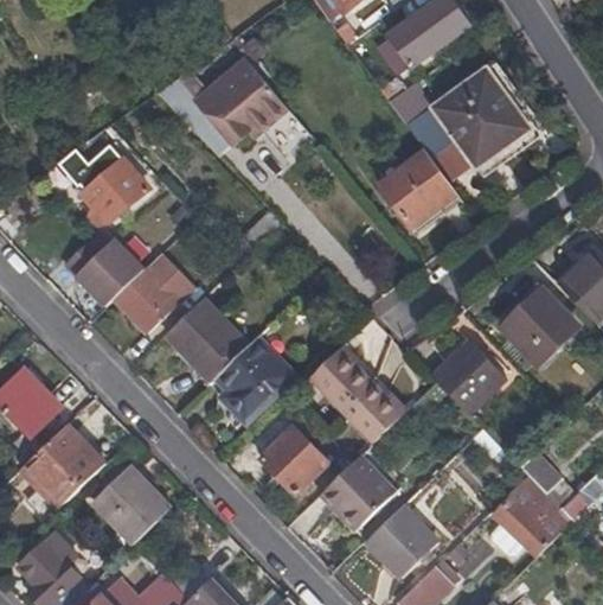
[(334,0),(341,10),(353,0),(334,0)]
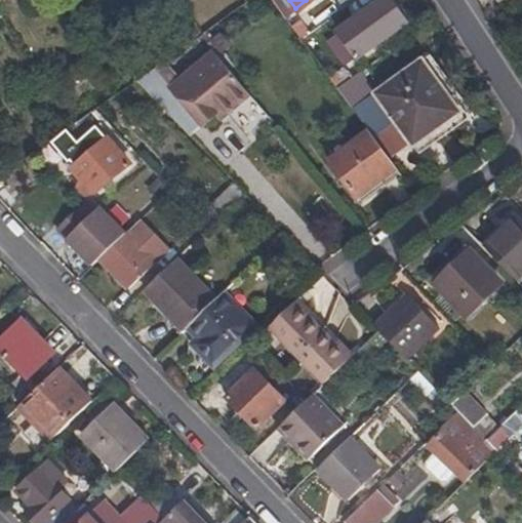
[(376,0),(337,30),(356,57),(404,22),(388,0),(376,0)]
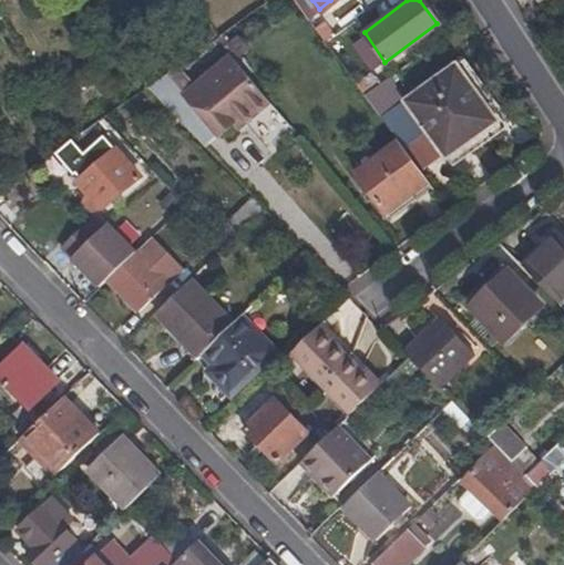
[(321,22),(314,28),(322,40),(331,34),(321,22)]
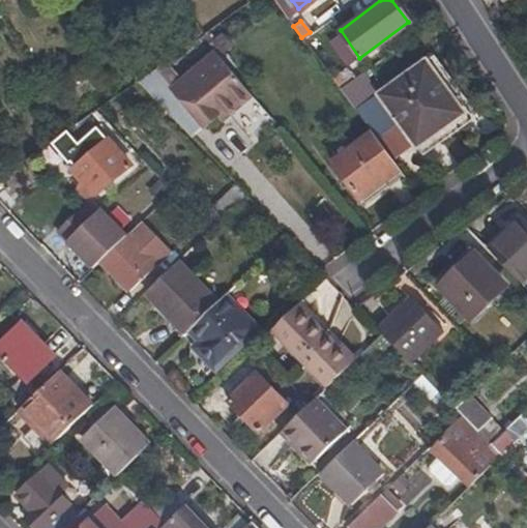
[(202,32),(195,22),(183,31),(191,41),(202,32)]
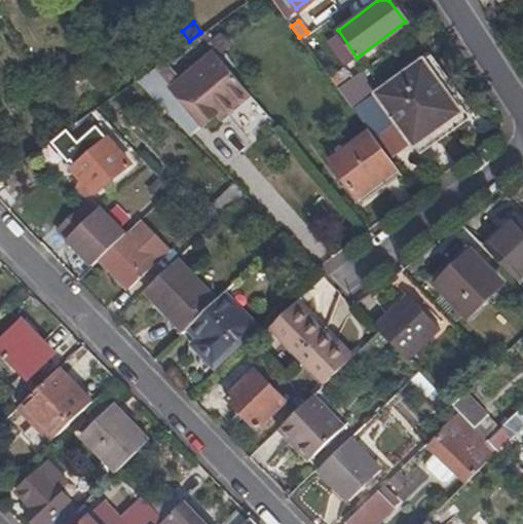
[(152,97),(190,136),(216,114),(214,111),(219,106),(222,112),(228,113),(238,105),(231,96),(232,94),(225,86),(236,77),(214,50),(199,64),(203,68),(209,71),(190,87),(198,97),(187,108),(171,92),(163,85),(152,97)]
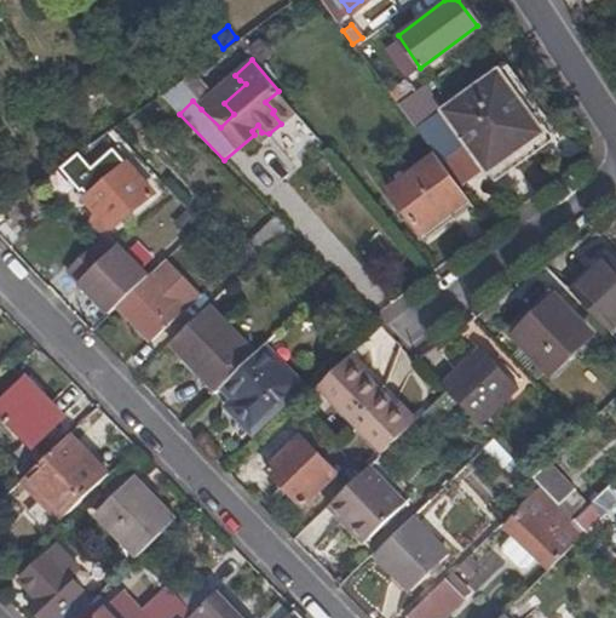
[(426,121),(415,129),(435,154),(438,161),(453,150),(465,141),(470,148),(479,132),(522,106),(495,68),(426,121)]
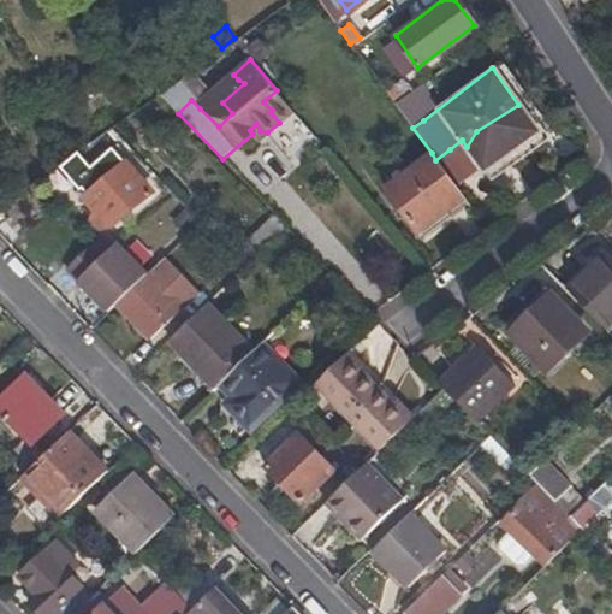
[(393,81),(384,88),(393,101),(404,94),(393,81)]
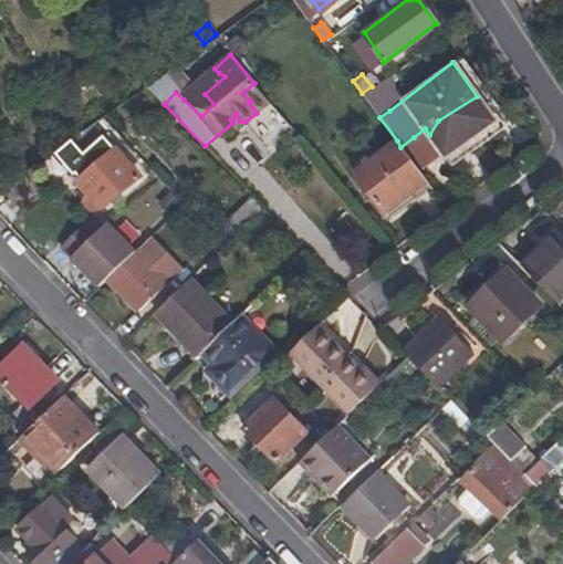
[(176,92),(184,100),(191,93),(188,90),(191,86),(185,79),(173,89),(176,92)]
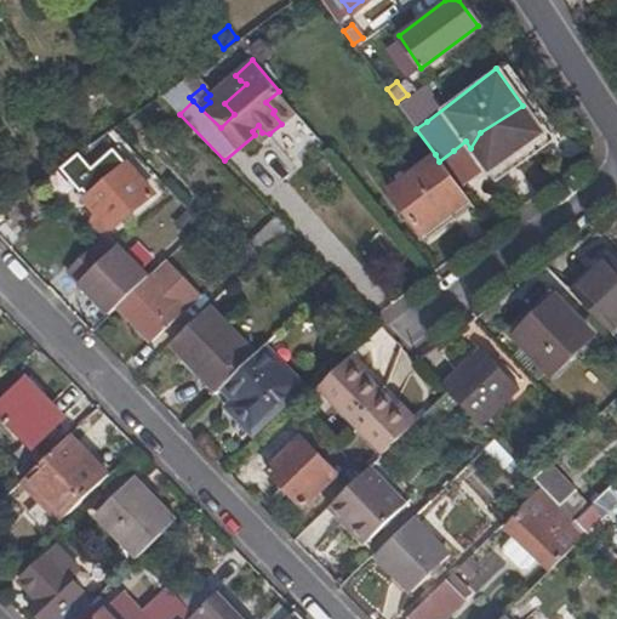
[(407,95),(396,102),(400,107),(410,100),(407,95)]
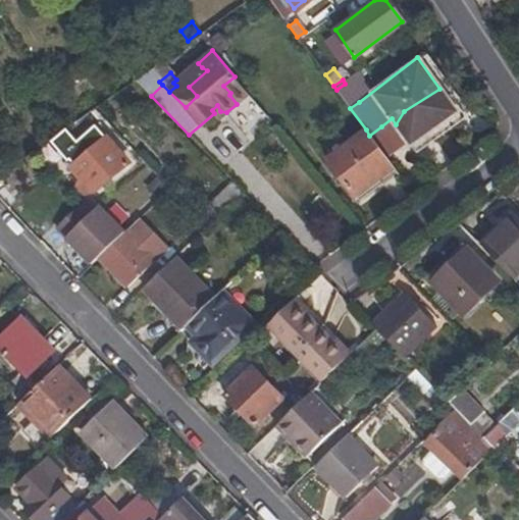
[(345,84),(336,90),(350,108),(359,102),(345,84)]
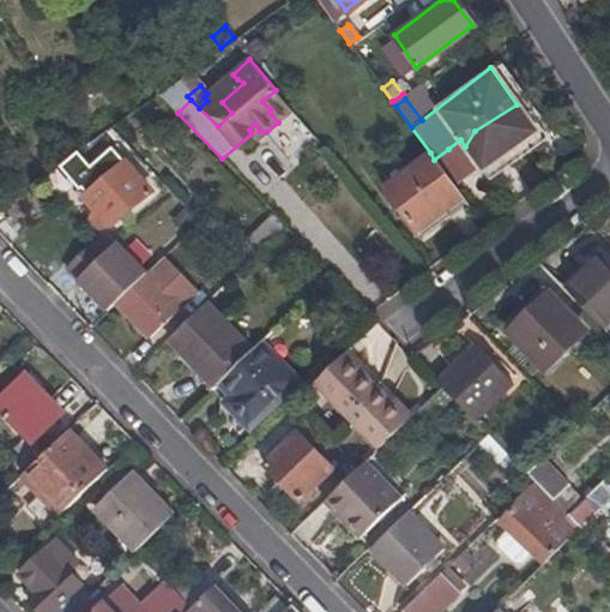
[(535,129),(517,105),(475,131),(465,147),(473,159),(482,168),(535,129)]
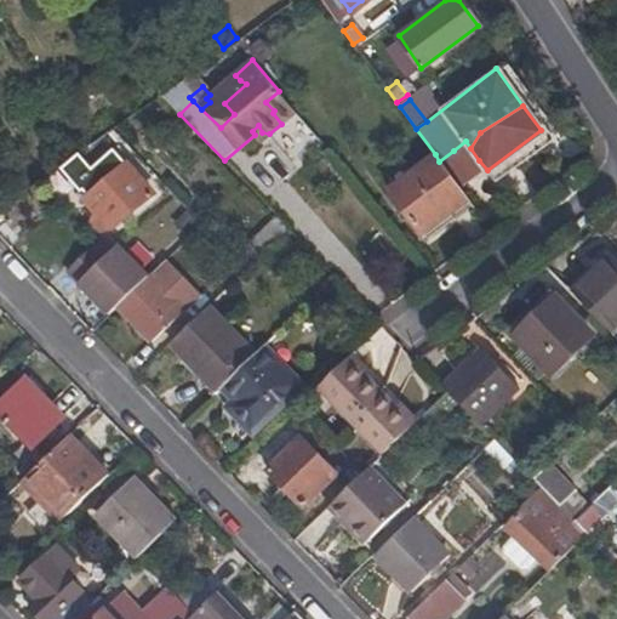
[(466,141),(453,151),(462,159),(470,148),(466,141)]
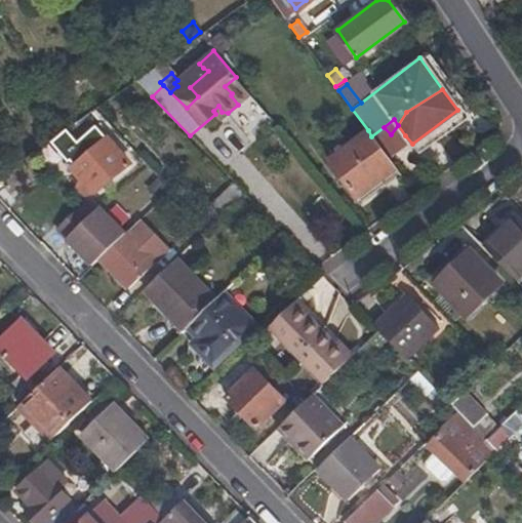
[(398,125),(391,134),(398,142),(405,135),(398,125)]
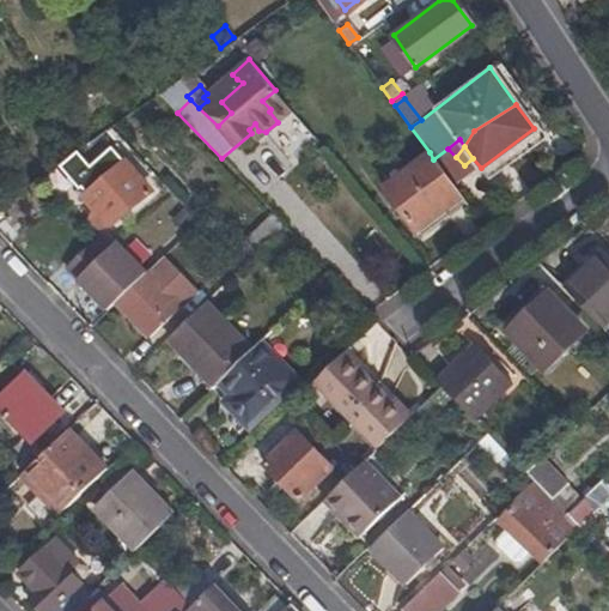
[(433,159),(430,152),(382,188),(413,230),(461,195),(445,174),(433,159)]
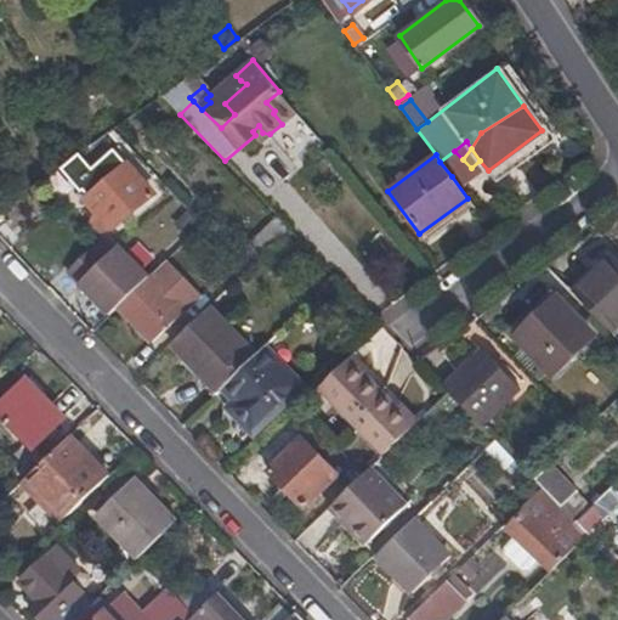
[(147,192),(160,181),(137,157),(86,199),(97,212),(91,221),(101,232),(112,230),(151,197),(147,192)]
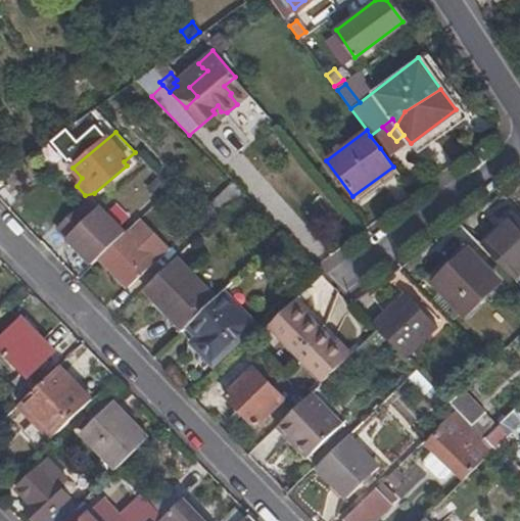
[(205,228),(243,192),(234,183),(196,219),(205,228)]
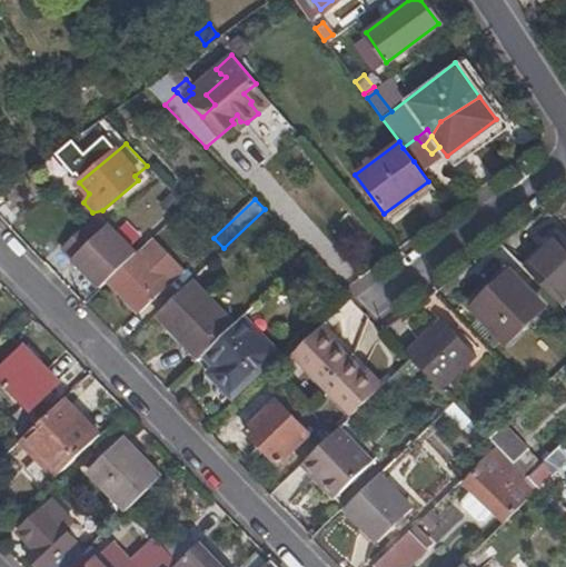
[(135,254),(108,224),(95,236),(83,225),(60,246),(99,288),(135,254)]
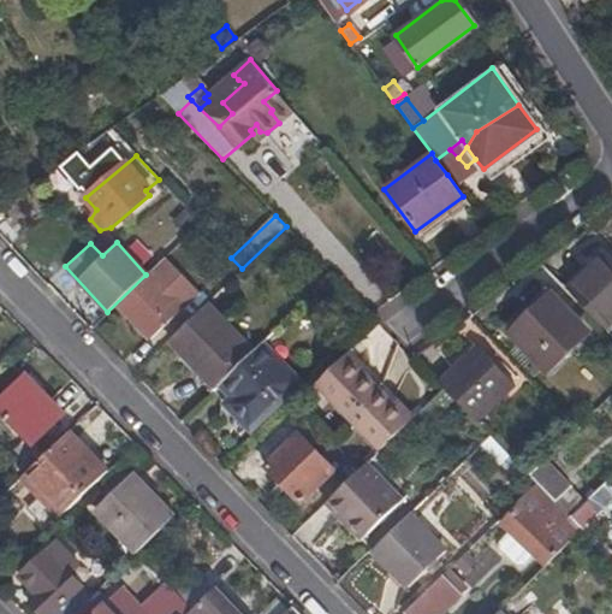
[(565,288),(604,329),(611,320),(611,260),(604,252),(565,288)]
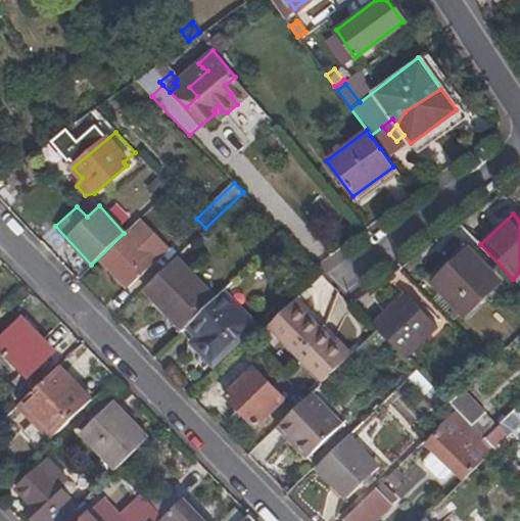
[(140,219),(125,233),(153,264),(169,249),(140,219)]
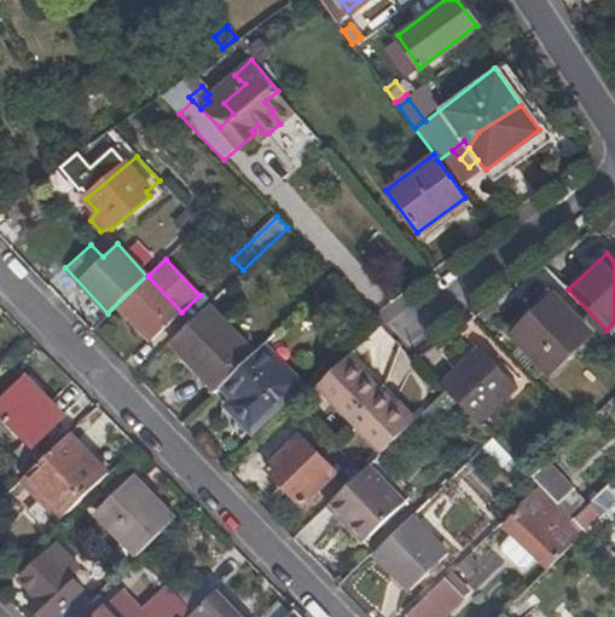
[(181,312),(148,276),(116,305),(150,341),(181,312)]
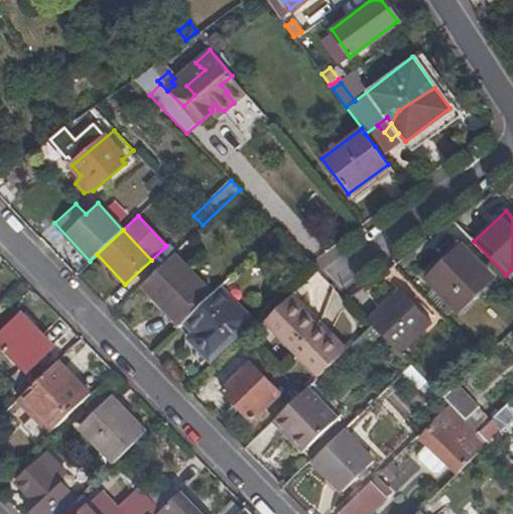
[(491,278),(461,246),(426,278),(458,311),(491,278)]
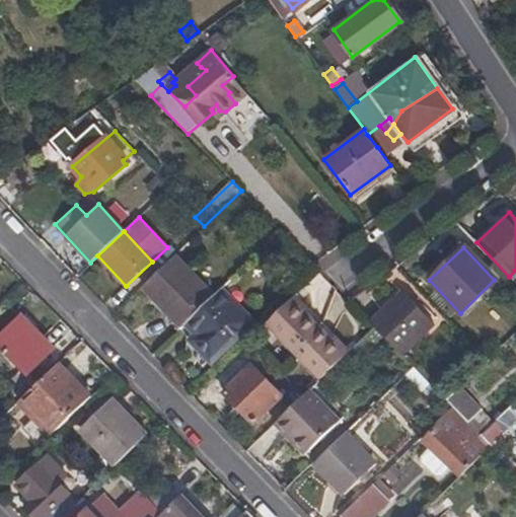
[(174,254),(143,285),(166,309),(169,307),(183,322),(213,294),(174,254)]
